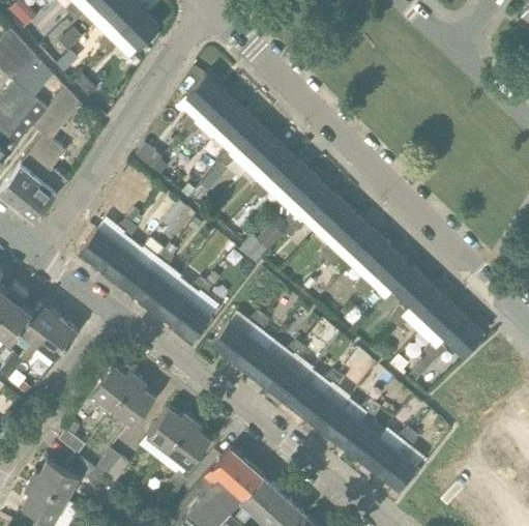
[(64,11),(69,17),(80,6),(74,0),(64,11)]
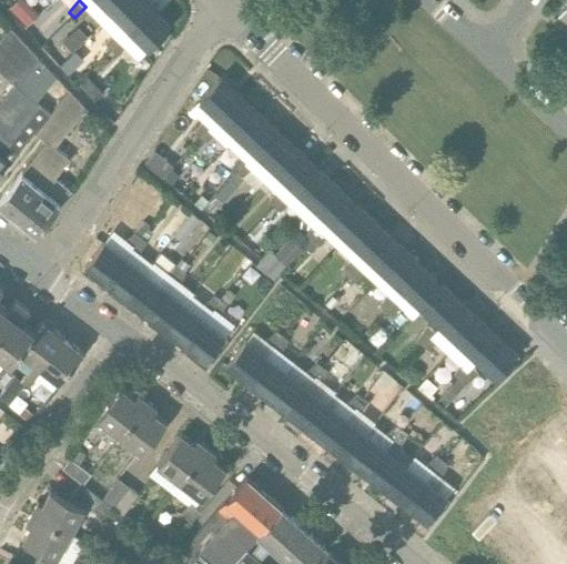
[(110,18),(111,17),(127,0),(92,0),(110,18)]
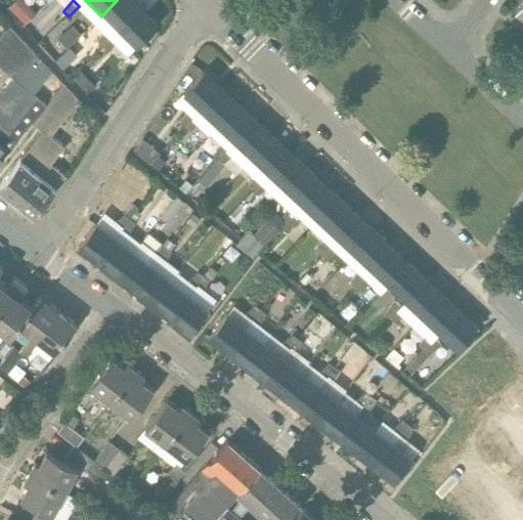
[(117,0),(102,15),(120,33),(139,12),(126,0),(117,0)]
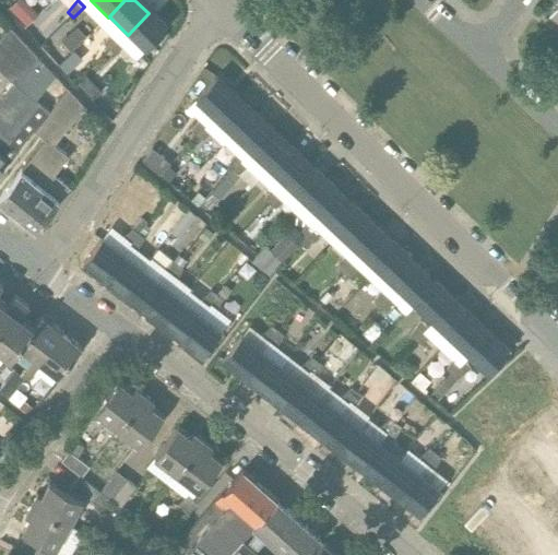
[(557,0),(548,15),(557,21),(557,0)]
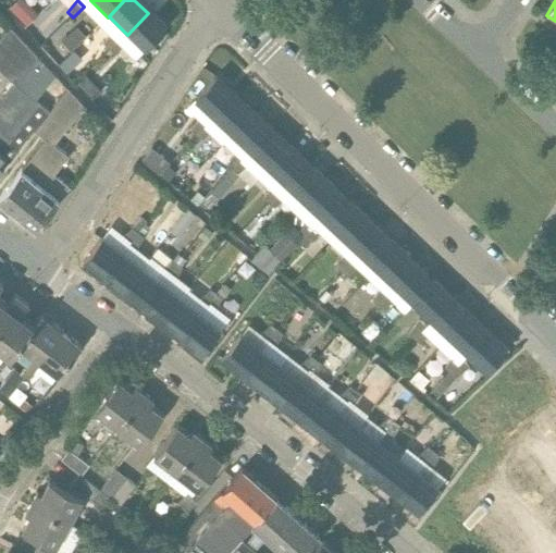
[(84,7),(73,17),(78,23),(90,12),(84,7)]
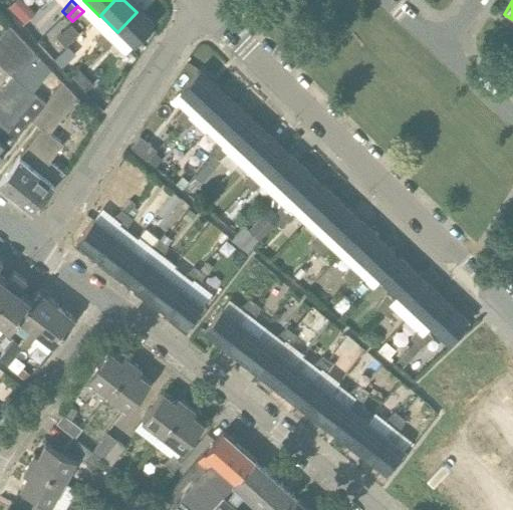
[(137,12),(117,32),(134,48),(153,29),(137,12)]
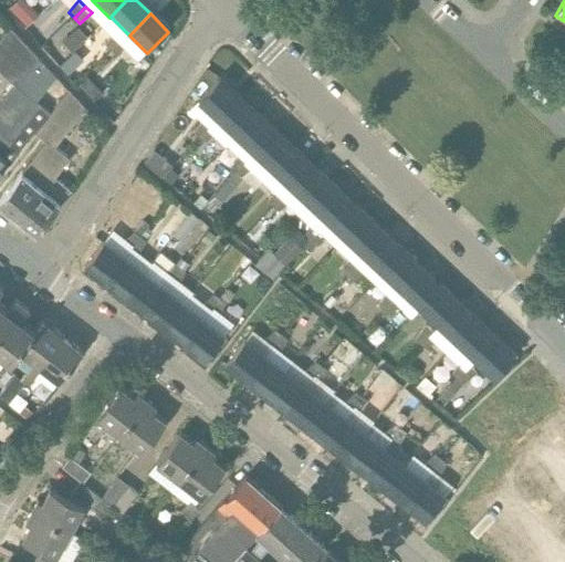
[(75,29),(65,47),(76,53),(87,35),(75,29)]
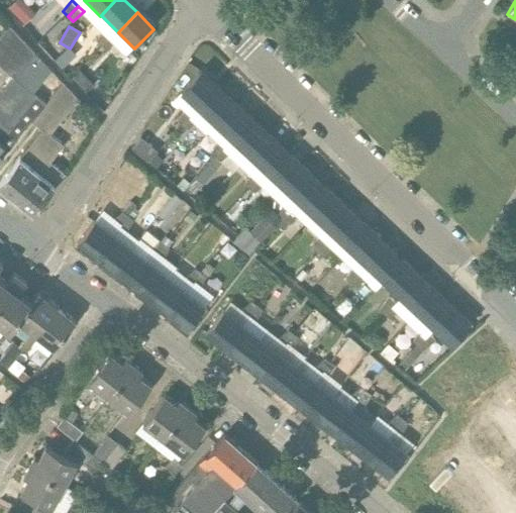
[(0,70),(14,81),(15,80),(34,56),(8,28),(0,37),(0,70)]
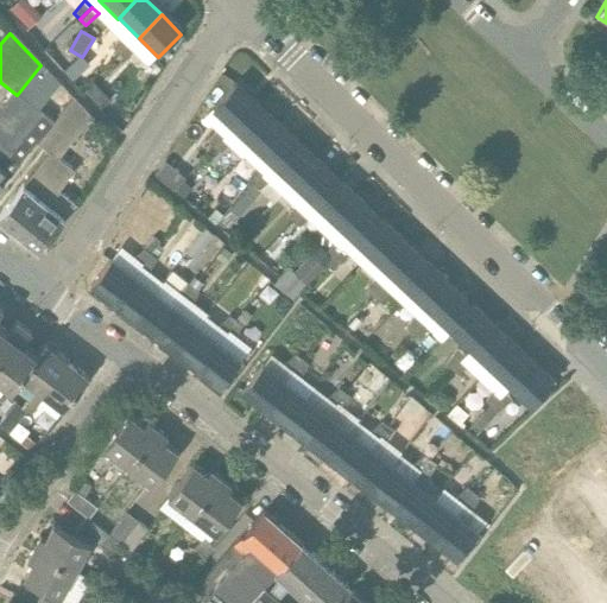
[(114,54),(120,59),(132,46),(125,39),(114,54)]
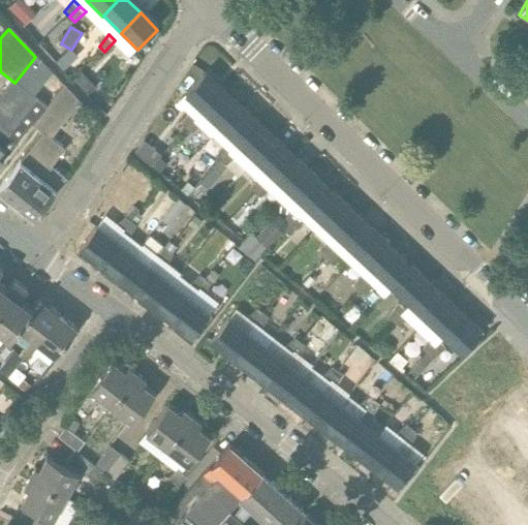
[(115,40),(104,52),(109,56),(121,45),(115,40)]
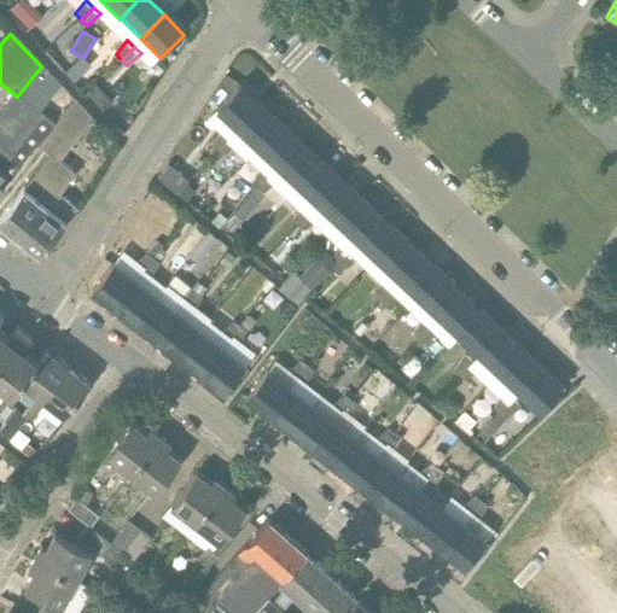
[(80,82),(89,63),(79,57),(69,76),(80,82)]
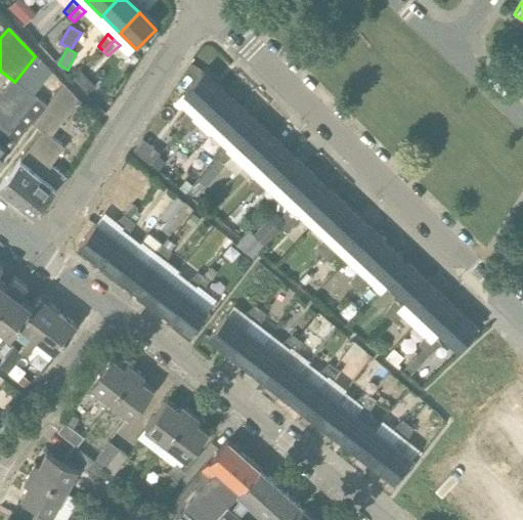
[(86,97),(94,90),(80,75),(72,82),(86,97)]
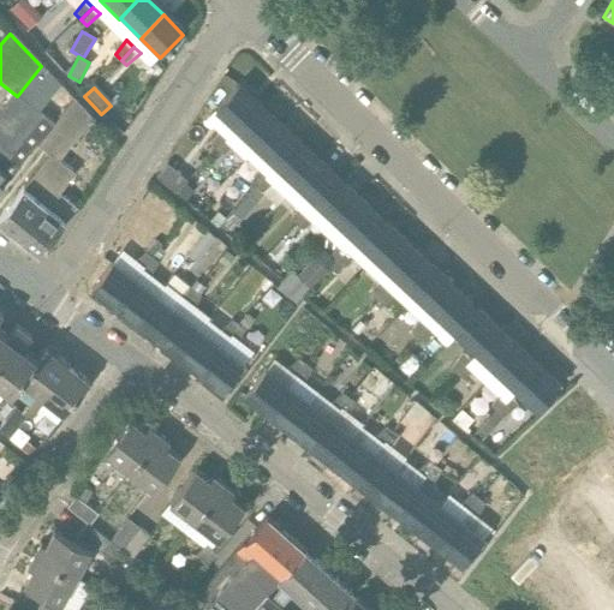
[(224,123),(234,133),(257,107),(238,88),(215,113),(224,123)]
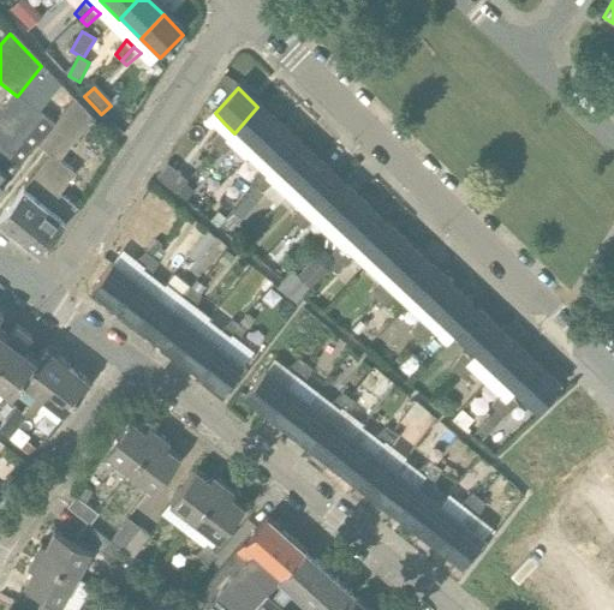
[(0,192),(36,148),(54,126),(41,117),(18,95),(17,96),(0,117),(0,192)]
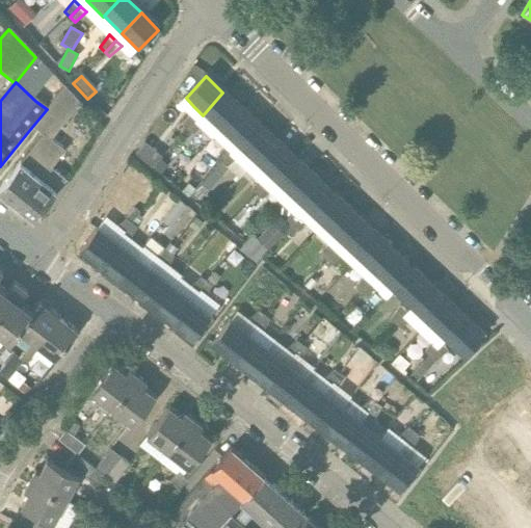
[(64,154),(56,147),(50,142),(80,106),(63,88),(47,109),(31,128),(42,136),(0,188),(0,196),(11,206),(32,223),(65,182),(51,170),(64,154)]
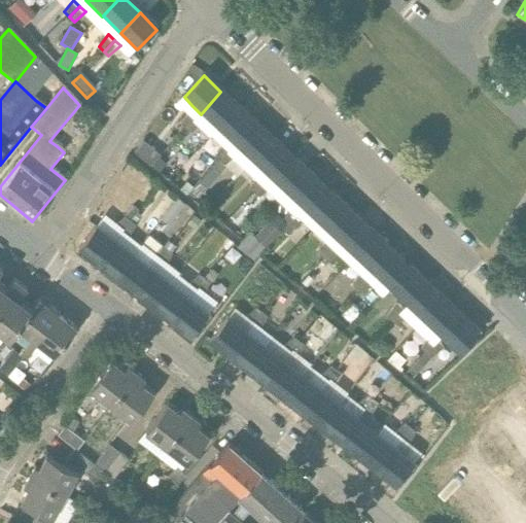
[(201,114),(218,130),(238,108),(220,92),(201,114)]
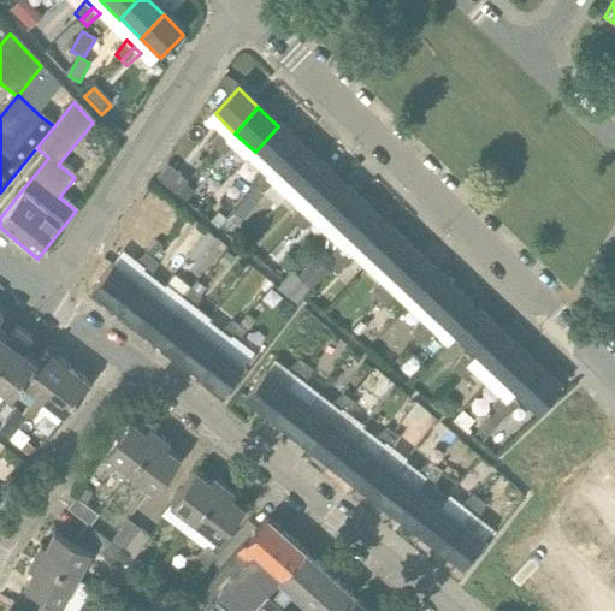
[(255,152),(275,171),(299,144),(278,126),(255,152)]
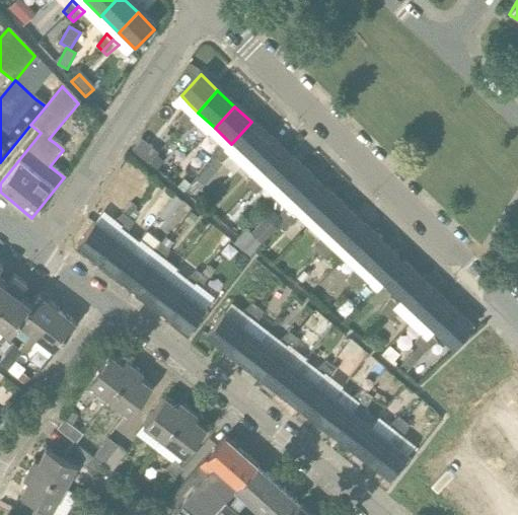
[(181,129),(194,118),(187,111),(176,125),(181,129)]
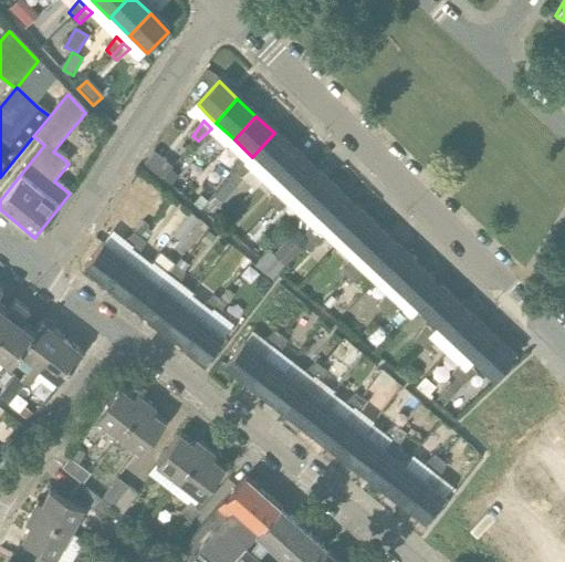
[(211,128),(198,141),(203,146),(218,134),(211,128)]
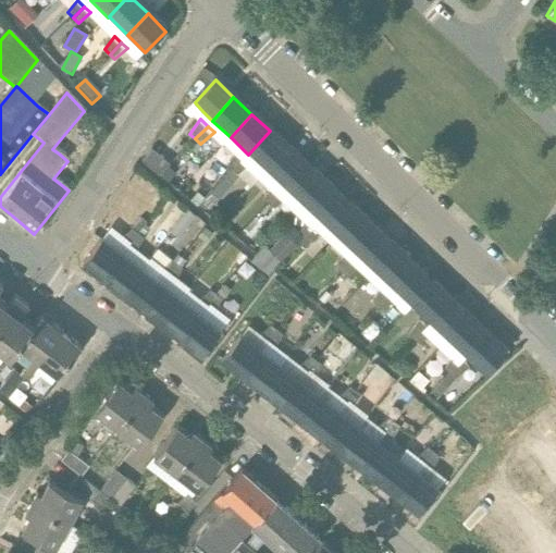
[(270,131),(248,155),(267,172),(288,148),(270,131)]
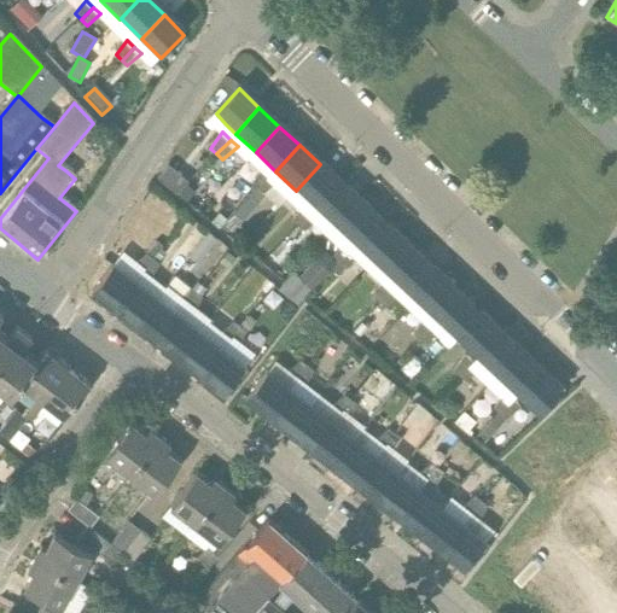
[(304,198),(315,209),(339,184),(320,164),(296,191),(304,198)]
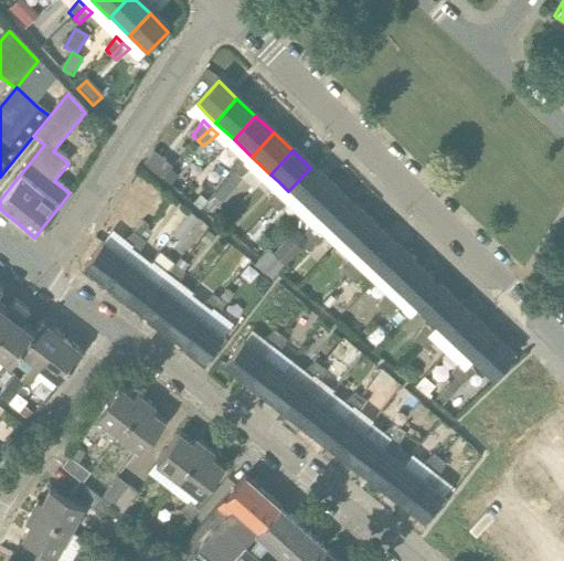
[(160,181),(171,169),(153,154),(144,166),(160,181)]
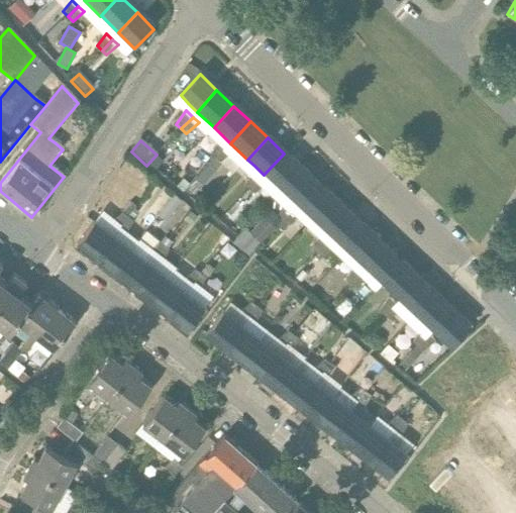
[(215,160),(226,147),(220,140),(210,156),(215,160)]
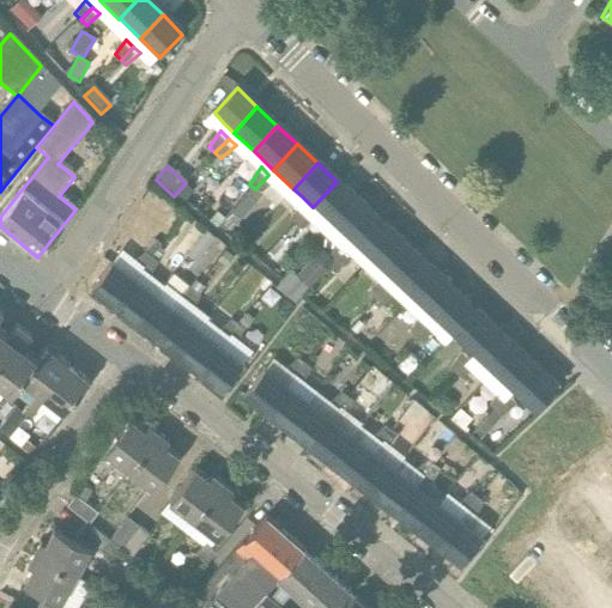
[(268,175),(255,189),(260,195),(277,182),(268,175)]
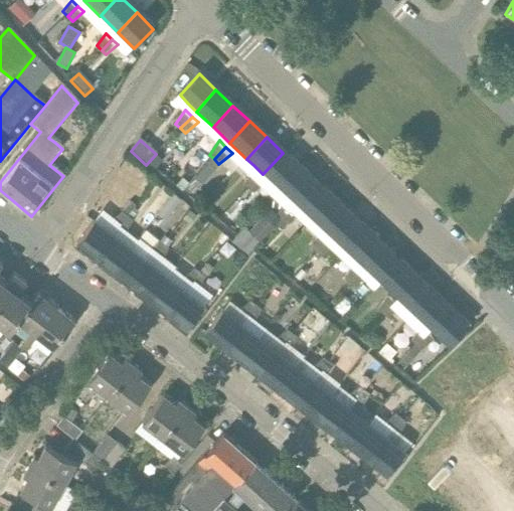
[(263,174),(280,190),(300,168),(283,153),(263,174)]
